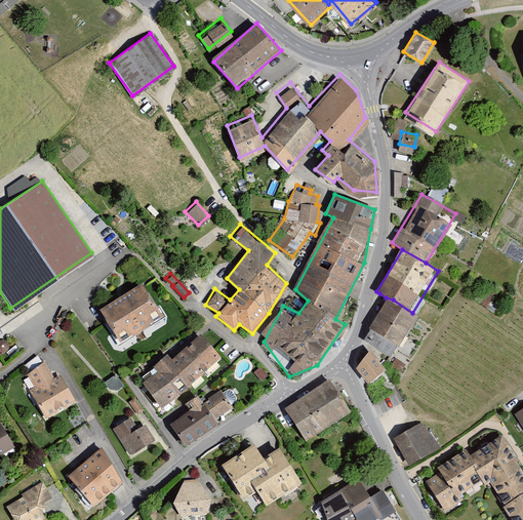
[(142,282),(99,310),(120,342),(162,314),(142,282)]
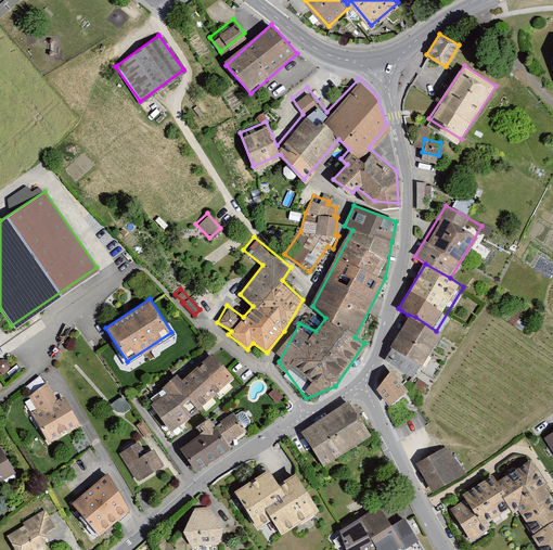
[(390,352),(421,373),(446,339),(436,331),(415,317),(390,352)]
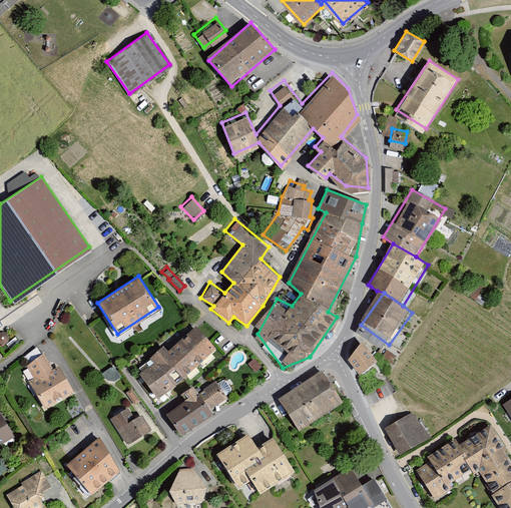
[(153,361),(138,373),(159,398),(217,348),(194,326),(168,350),(163,345),(149,357),(153,361)]
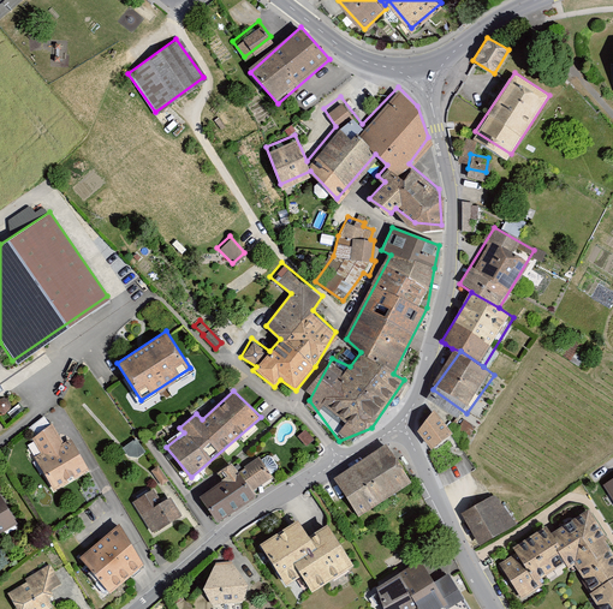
[(428,443),(450,429),(434,406),(412,421),(428,443)]
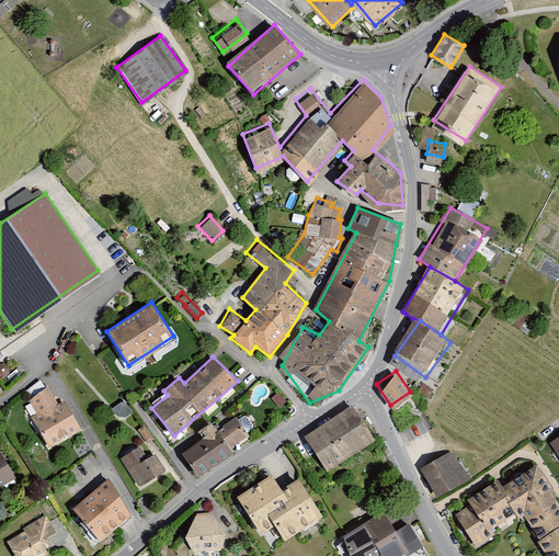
[(27,416),(48,447),(80,428),(63,401),(58,404),(46,385),(25,398),(34,411),(27,416)]
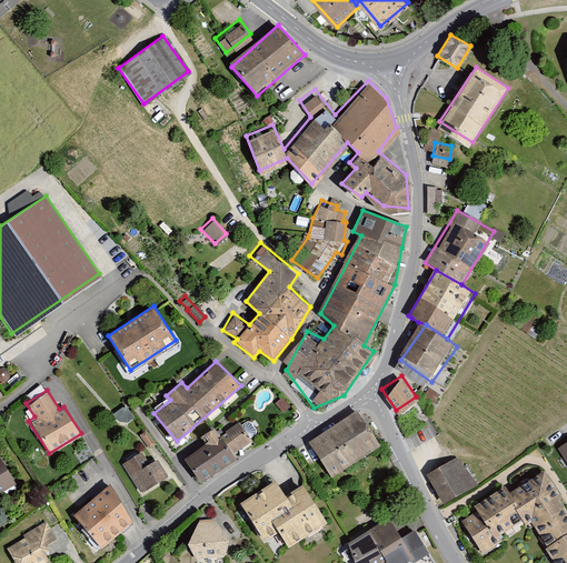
[(307,443),(327,475),(377,443),(357,411),(307,443)]
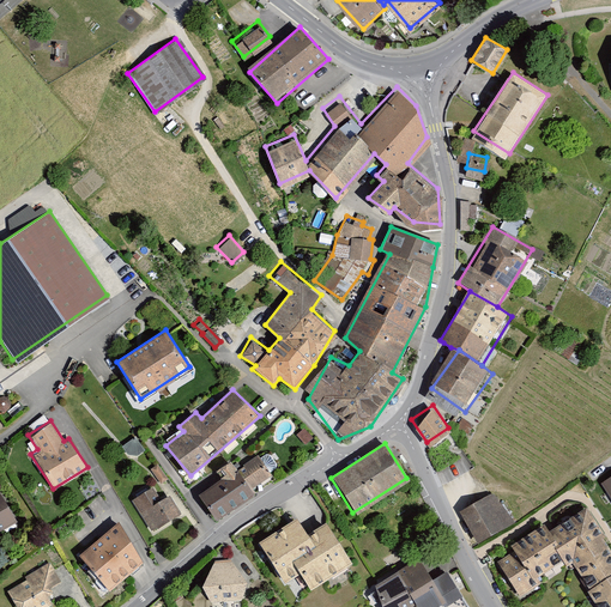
[(223,473),(195,493),(216,522),(254,495),(249,487),(271,472),(258,453),(236,467),(231,460),(219,468),(223,473)]
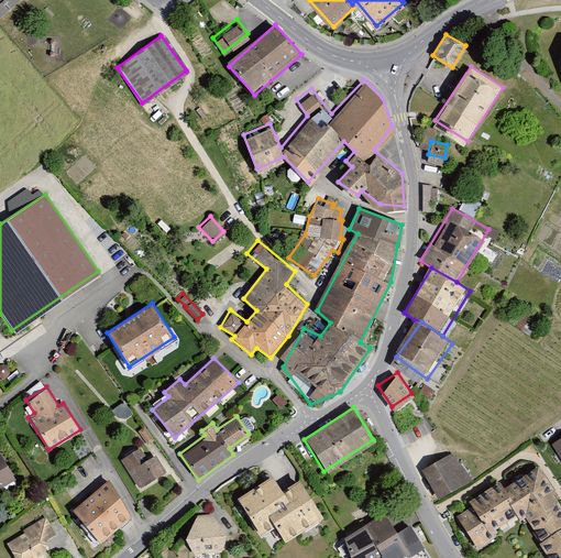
[(560,430),(549,438),(560,456),(560,430)]
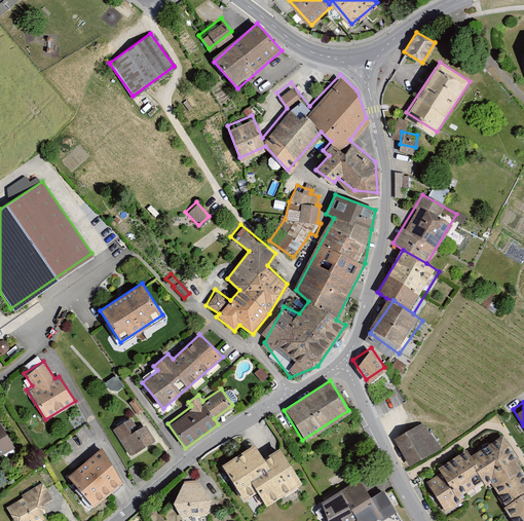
[(131,414),(112,426),(131,455),(155,440),(145,423),(139,428),(131,414)]
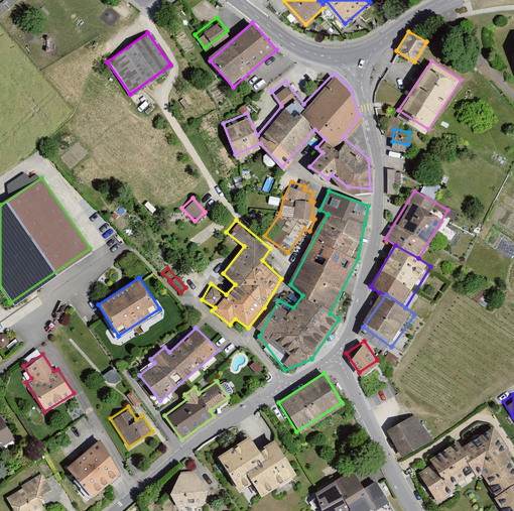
[(429,438),(412,411),(385,427),(402,455),(429,438)]
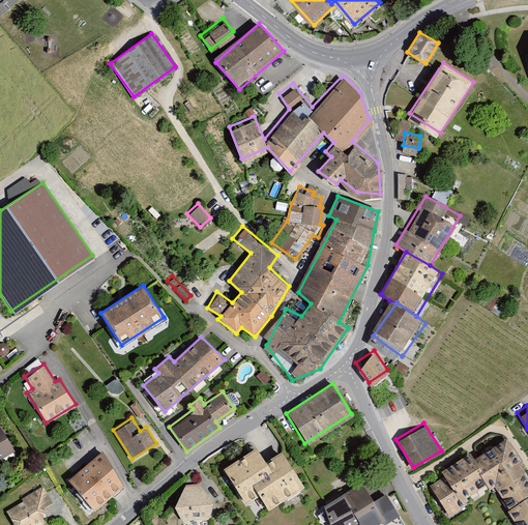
[(0,459),(15,450),(0,427),(0,459)]
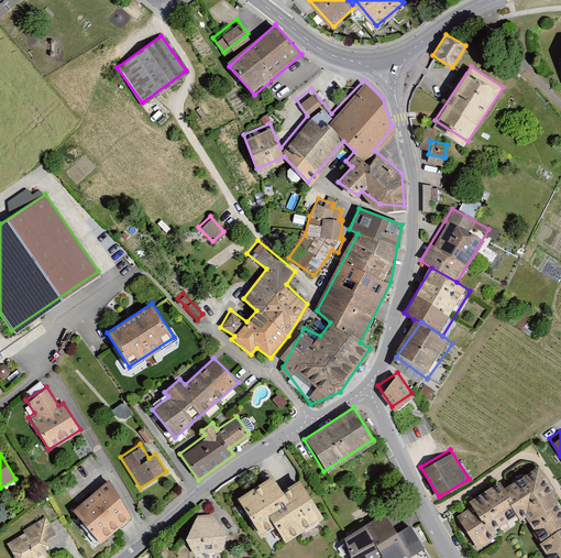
[(471,507),(455,516),(477,551),(524,523),(545,557),(560,557),(560,501),(540,468),(505,489),(501,483),(470,502),(471,507)]
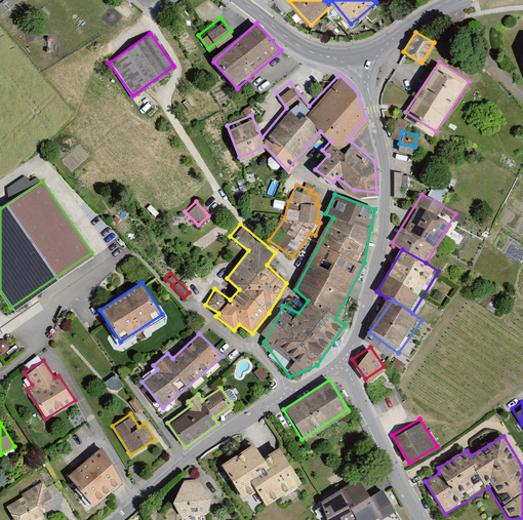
[(68,474),(92,505),(123,483),(102,444),(68,474)]
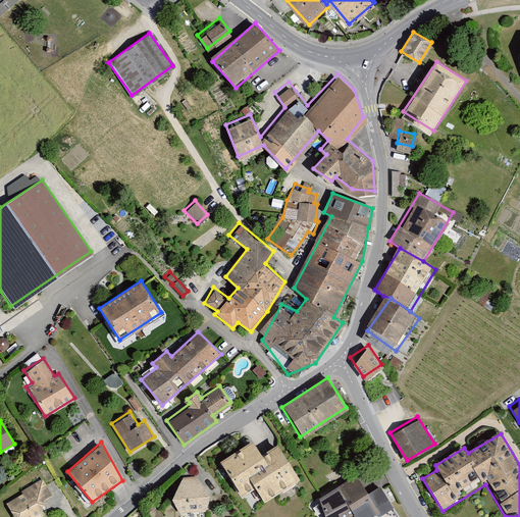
[(252,442),(220,463),(242,497),(254,488),(264,505),(302,480),(277,445),(261,455),(252,442)]
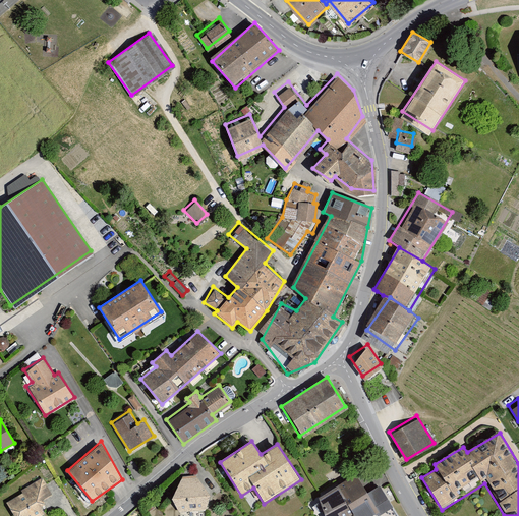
[(173,498),(177,511),(205,508),(209,495),(195,474),(179,475),(173,498)]
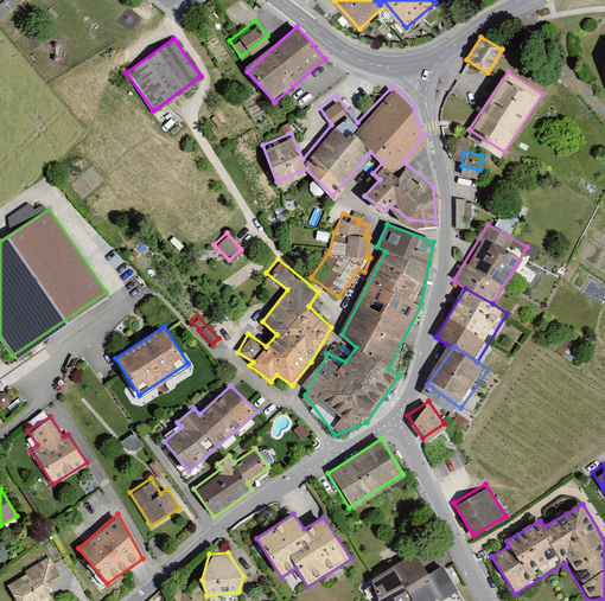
[(418,552),(373,579),(379,600),(407,600),(411,599),(412,600),(460,600),(464,599),(441,566),(431,574),(418,552)]
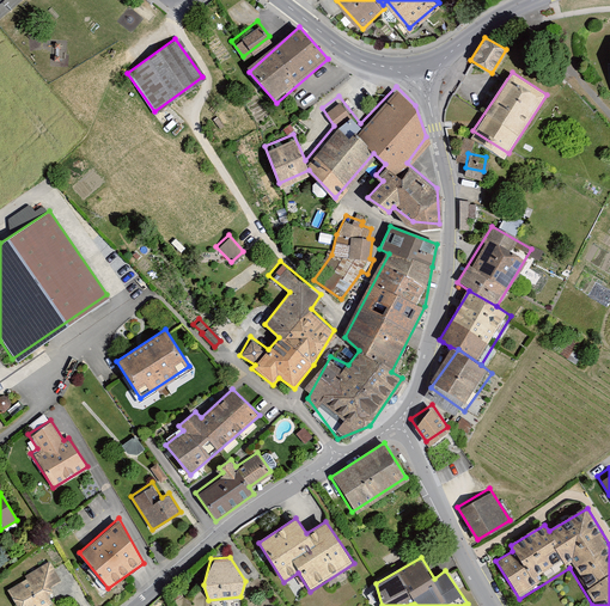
[(62,581),(49,559),(24,574),(28,579),(8,589),(17,605),(47,605),(53,603),(49,597),(55,593),(52,588),(62,581)]
